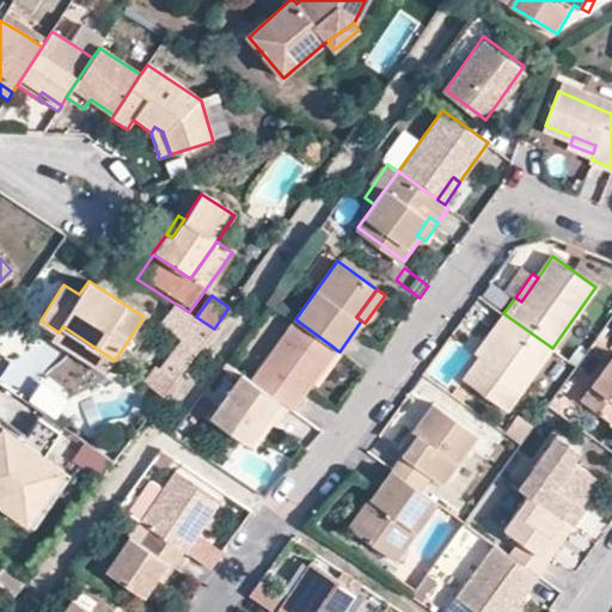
[(499,332),(482,356),(465,379),(508,409),(552,348),(503,313),(493,328),(499,332)]
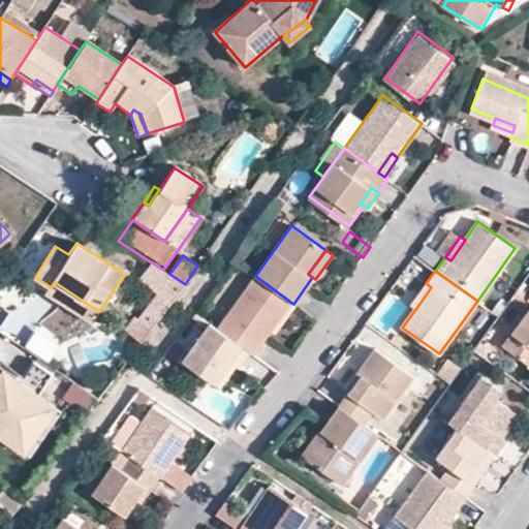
[(285,300),(286,299),(255,276),(218,328),(249,351),(253,354),(269,330),(266,328),(266,327),(285,300)]
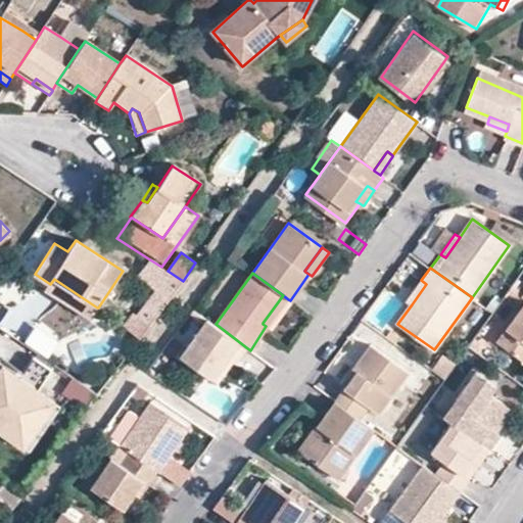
[(91,318),(98,307),(97,307),(54,279),(50,284),(46,289),(90,319),(91,318)]
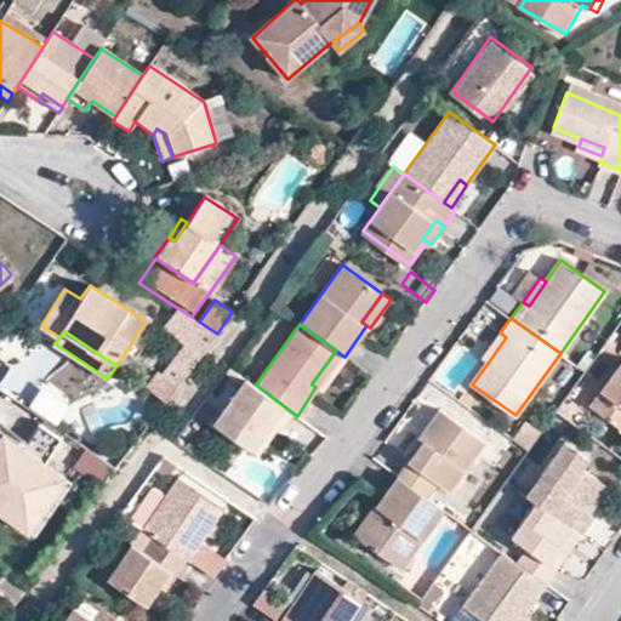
[(483,358),(489,362),(506,337),(500,332),(483,358)]
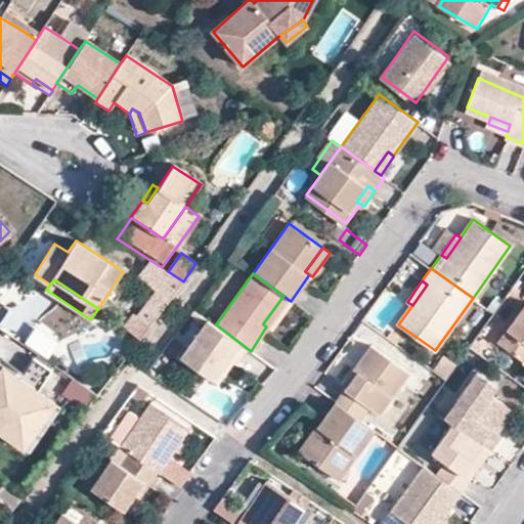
[(266,326),(289,300),(284,296),(282,297),(263,323),(263,324),(266,326)]
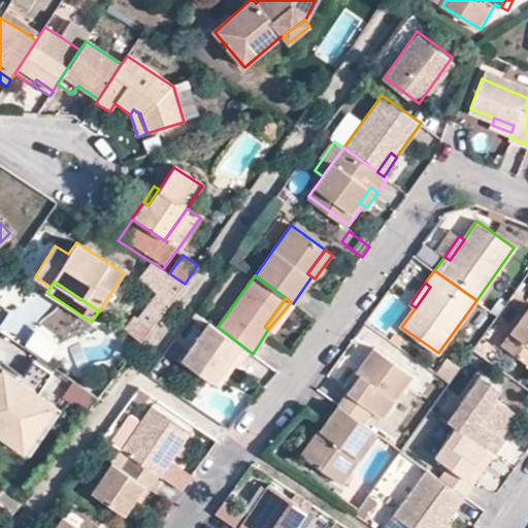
[(527,307),(500,344),(527,363),(527,307)]
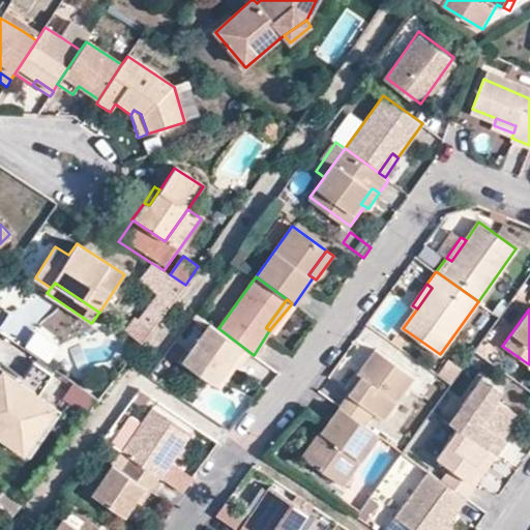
[(40,359),(57,336),(36,322),(20,346),(40,359)]
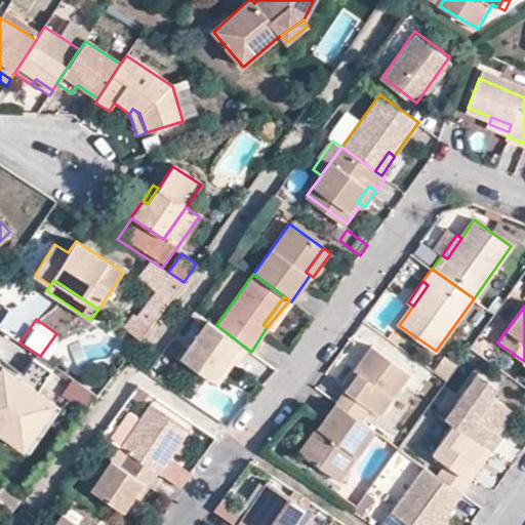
[(247,349),(216,325),(209,320),(180,361),(210,381),(229,356),(230,356),(237,362),(247,349)]
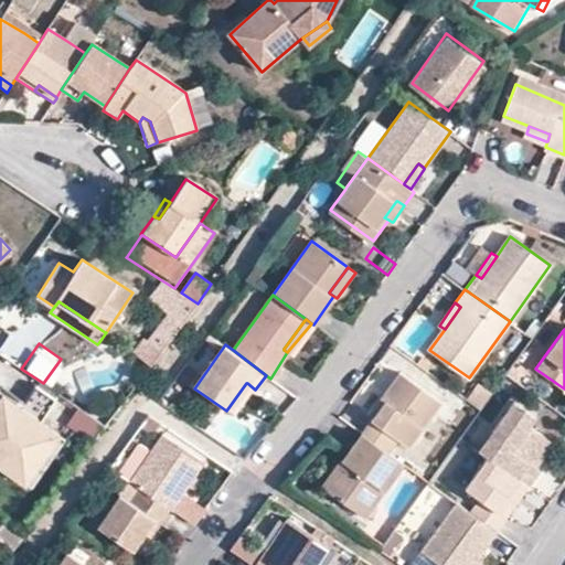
[(362,434),(390,454),(398,441),(409,449),(443,403),(398,372),(383,394),(388,397),(374,417),(362,434)]
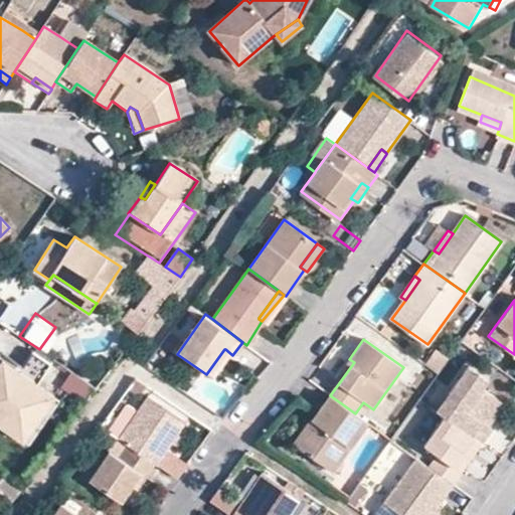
[(232,356),(232,355),(225,349),(224,349),(206,374),(214,380),(215,378),(232,356)]
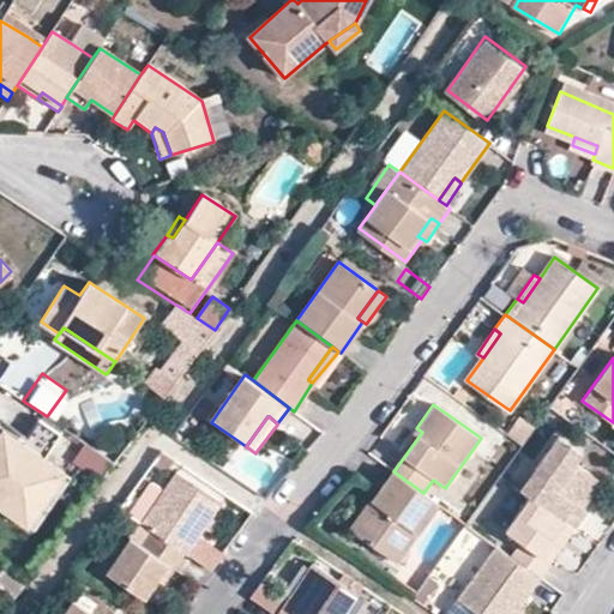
[(401,449),(407,453),(422,432),(416,428),(401,449)]
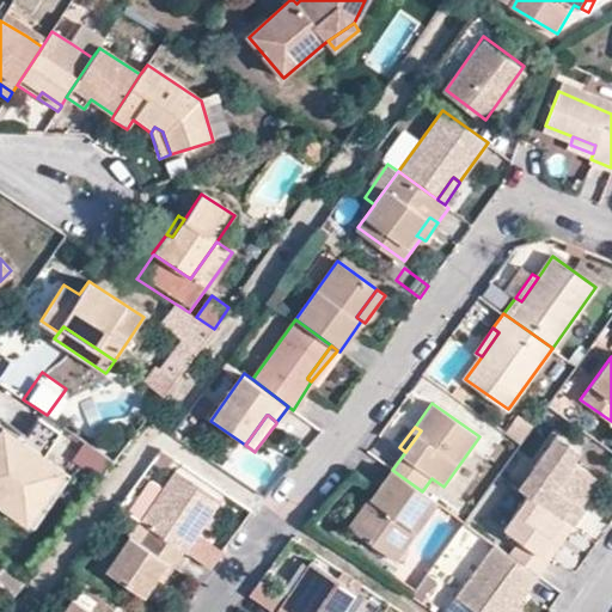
[(2,430),(0,433),(0,440),(13,448),(18,442),(4,432),(2,430)]
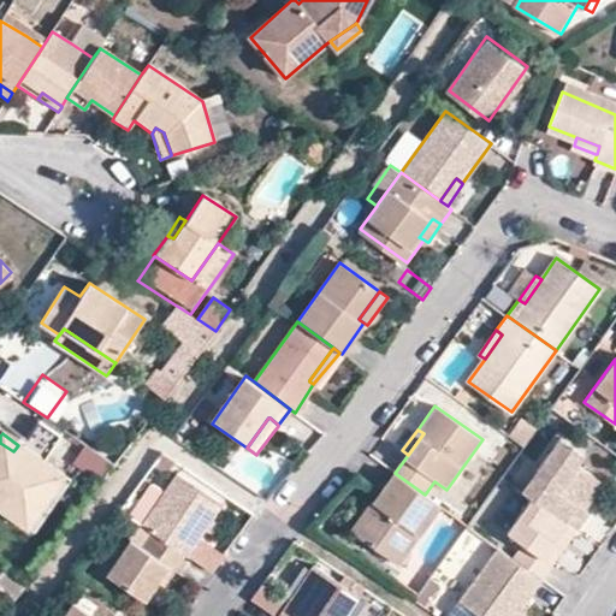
[(526,493),(566,522),(574,528),(586,511),(581,508),(574,502),(593,477),(593,475),(576,462),(581,454),(560,438),(522,491),(526,493)]
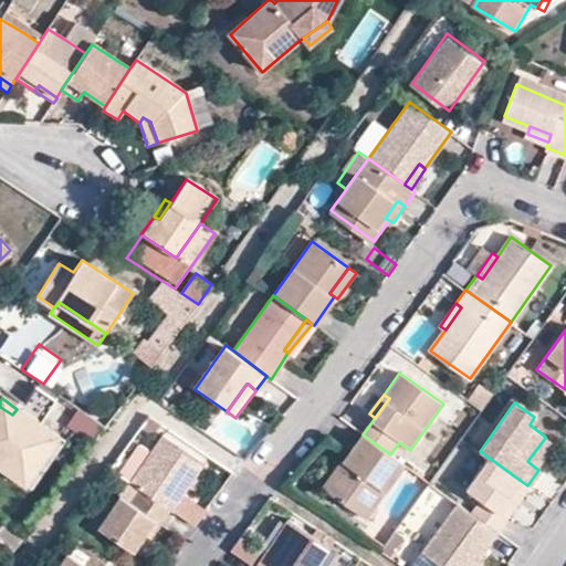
[(28,477),(55,436),(17,409),(12,415),(0,407),(0,468),(9,474),(13,468),(28,477)]
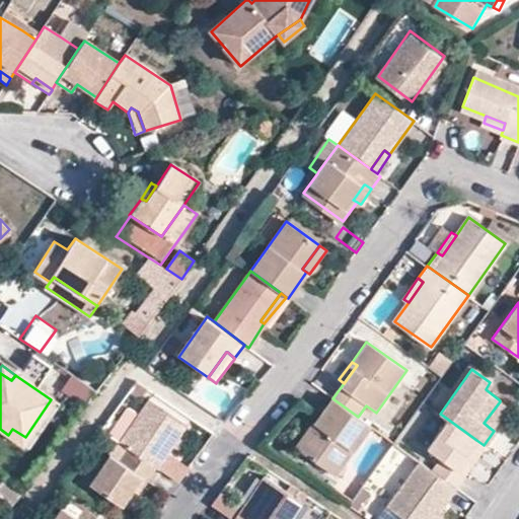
[(74,374),(64,389),(87,405),(97,391),(74,374)]
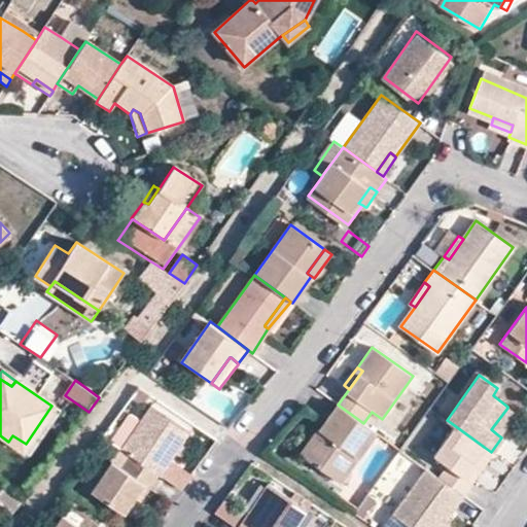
[(147,401),(151,396),(140,388),(136,392),(147,401)]
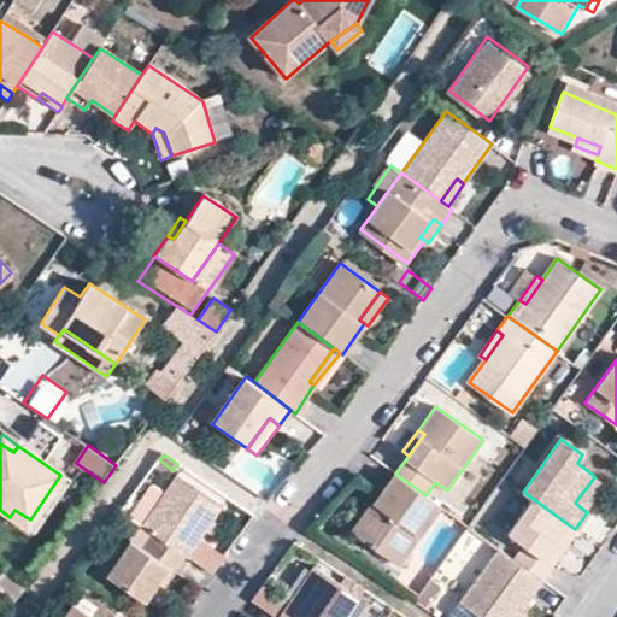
[(440,506),(425,495),(395,474),(375,501),(378,504),(380,505),(359,533),(358,533),(399,562),(440,506)]
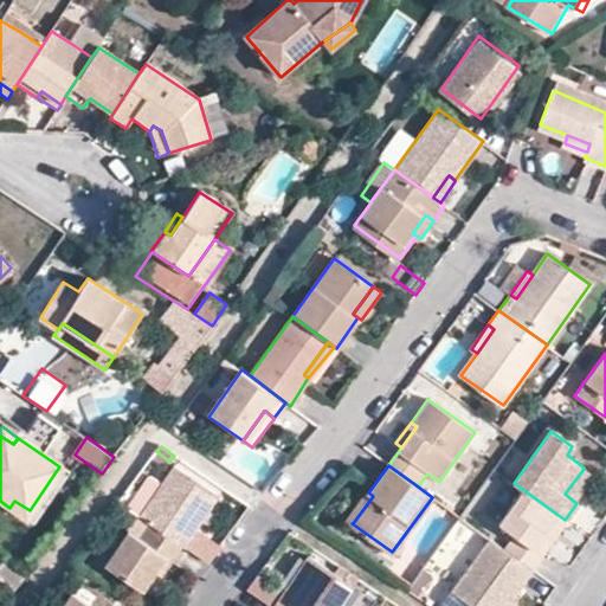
[(66,472),(59,466),(30,510),(14,501),(10,508),(31,523),(31,522),(37,515),(38,511),(66,472)]
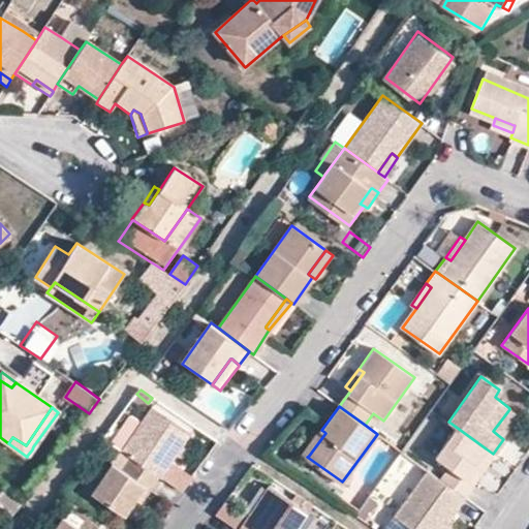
[(154,473),(155,474),(160,477),(191,431),(154,408),(122,453),(154,473)]
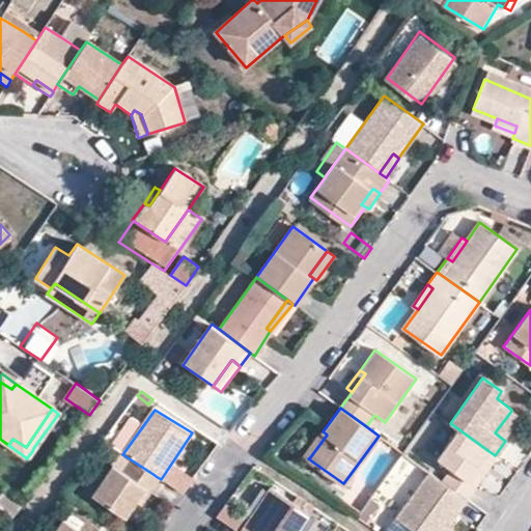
[(516,414),(511,410),(511,411),(495,432),(501,438),(516,414)]
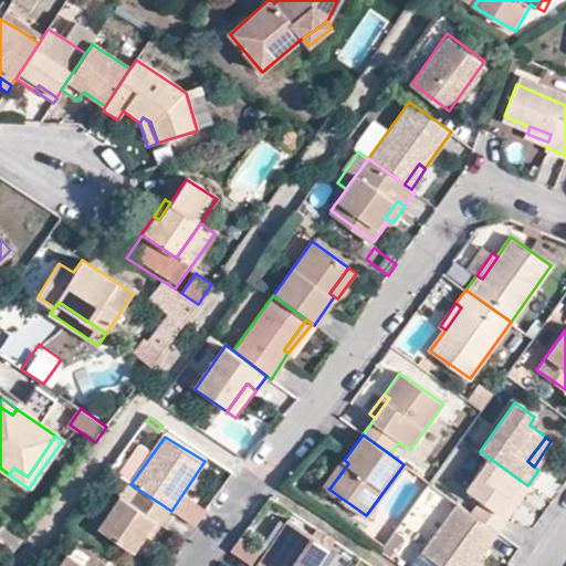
[(500,510),(520,480),(483,453),(461,486),(477,498),(467,510),(495,531),(506,515),(501,511),(500,510)]
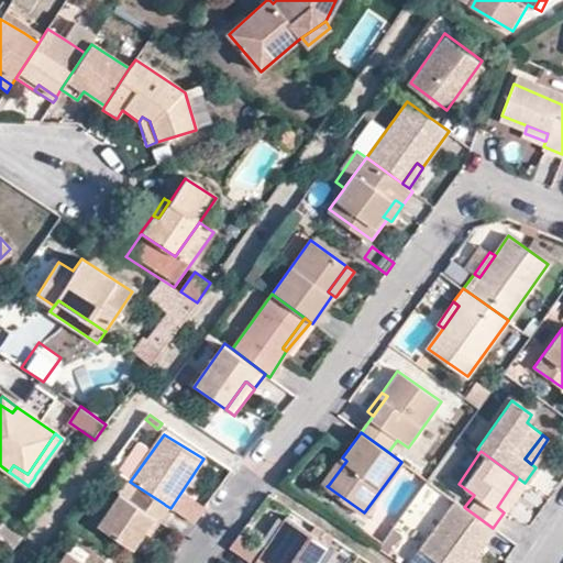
[(321,482),(327,486),(328,486),(346,461),(345,460),(342,457),(339,455),(321,482)]
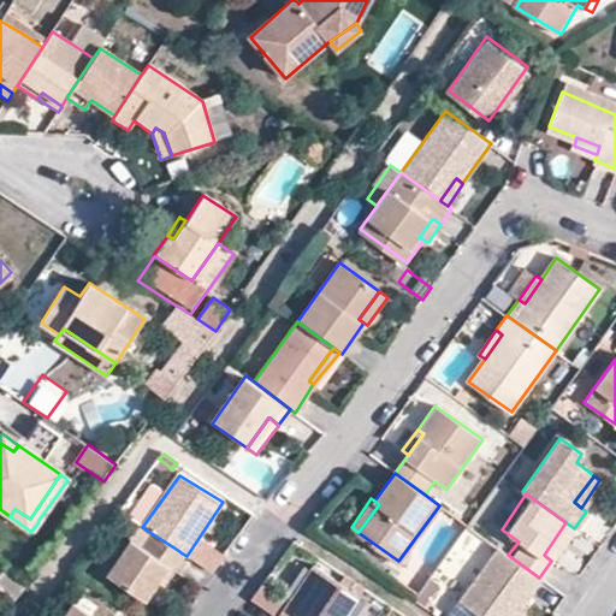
[(551,561),(574,528),(566,522),(544,555),(545,556),(551,561)]
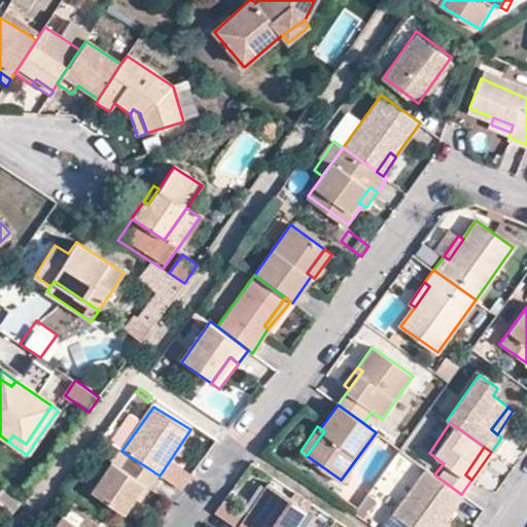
[(143,487),(153,471),(121,451),(92,494),(125,516),(143,487)]
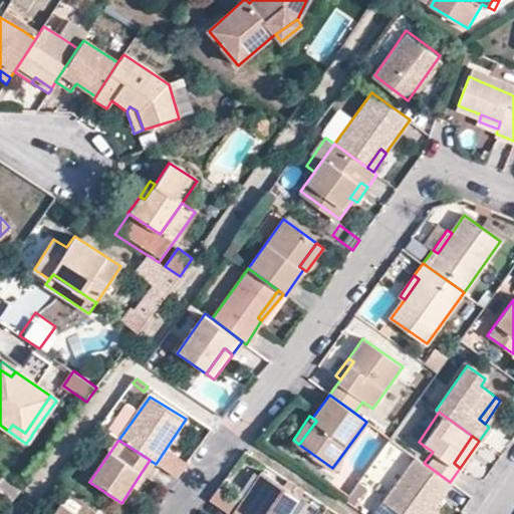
[(450,482),(424,463),(414,456),(372,513),(427,513),(432,508),(450,482)]
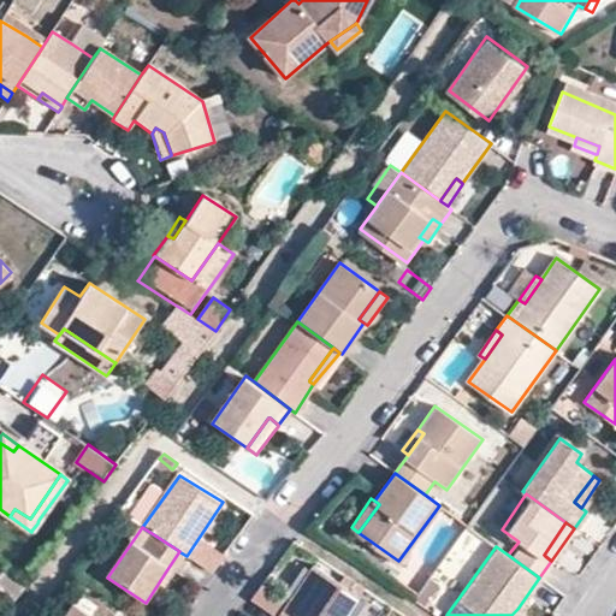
[(167,569),(169,569),(175,574),(187,556),(181,552),(179,551),(167,569)]
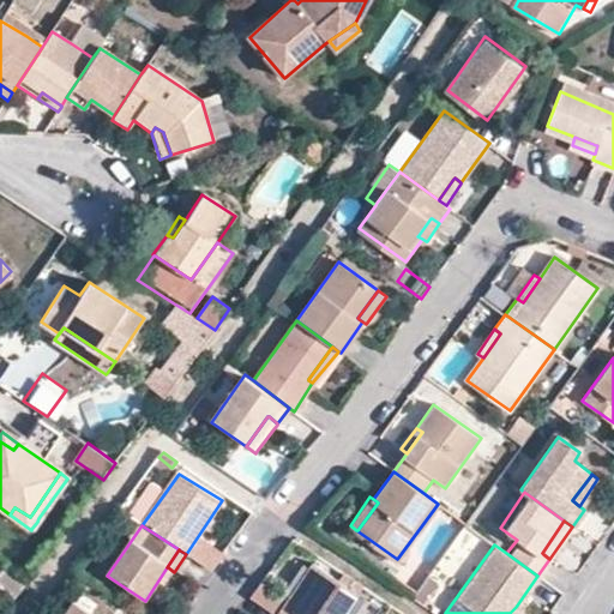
[(290,582),(299,588),(313,567),(305,561),(290,582)]
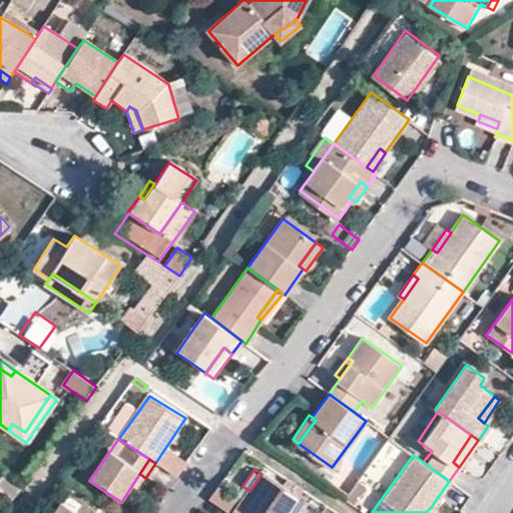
[(21,486),(3,474),(0,478),(0,492),(11,500),(21,486)]
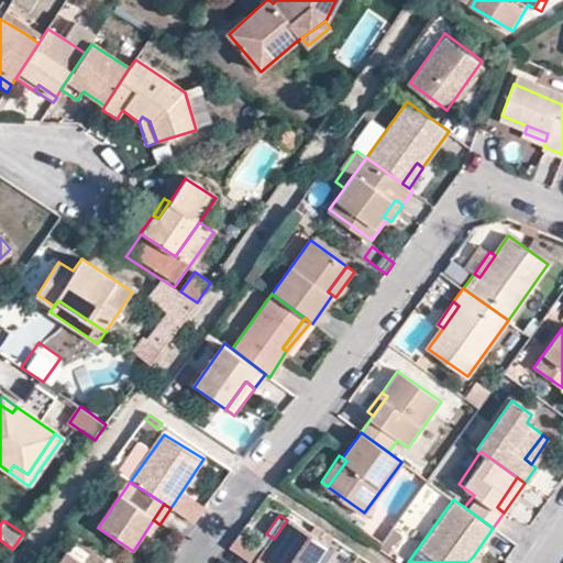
[(287,520),(274,539),(266,533),(250,522),(240,536),(264,553),(257,562),(317,562),(318,562),(328,548),(287,520)]
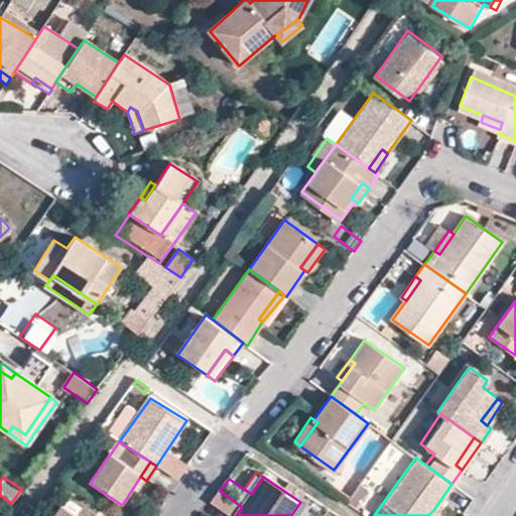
[(76,515),(63,507),(57,515),(76,515)]
